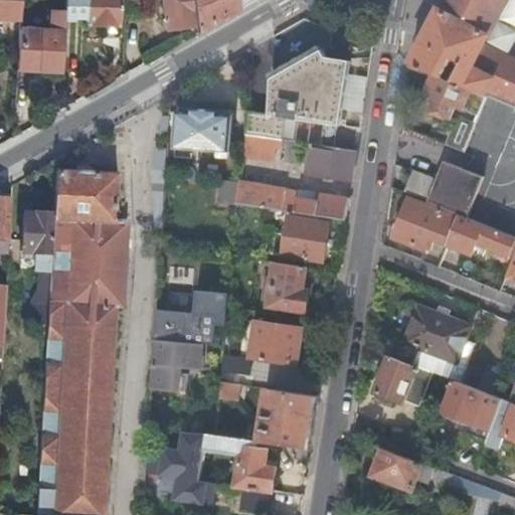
[(0,0),(0,25),(19,26),(20,14),(20,0),(0,0)]
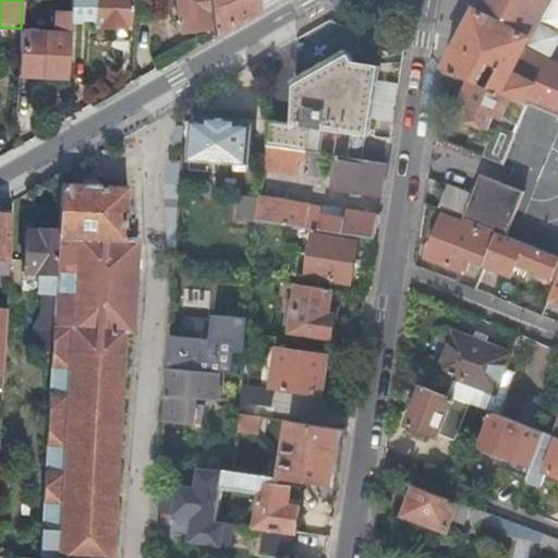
[(94,24),(130,26),(131,0),(71,0),(71,10),(70,19),(94,20),(94,24)]
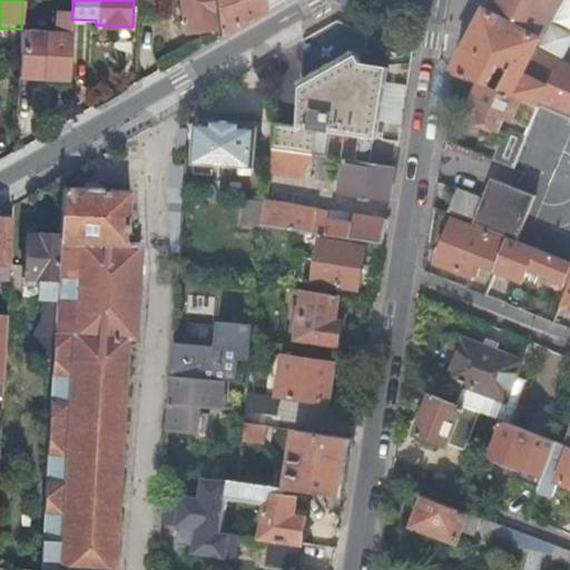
[(138,0),(138,11),(157,12),(157,0),(138,0)]
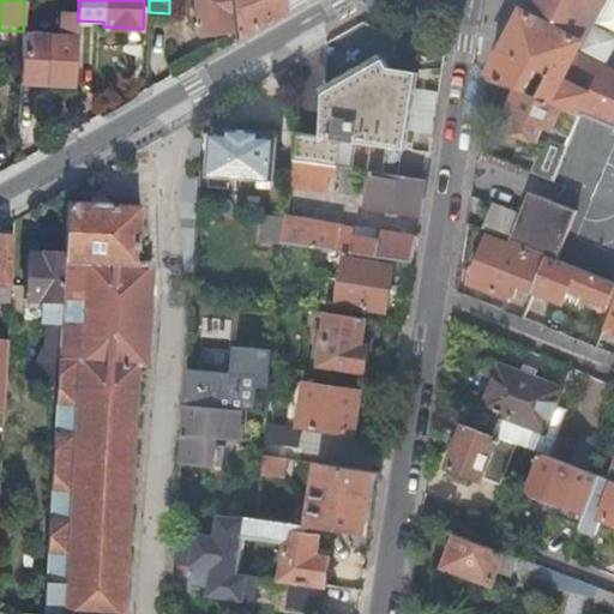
[(194,0),(198,32),(233,28),(228,0),(194,0)]
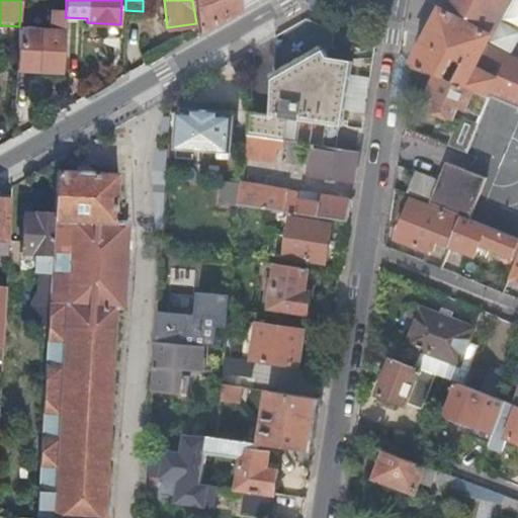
[(197,31),(251,0),(192,0),(196,23),(197,31)]
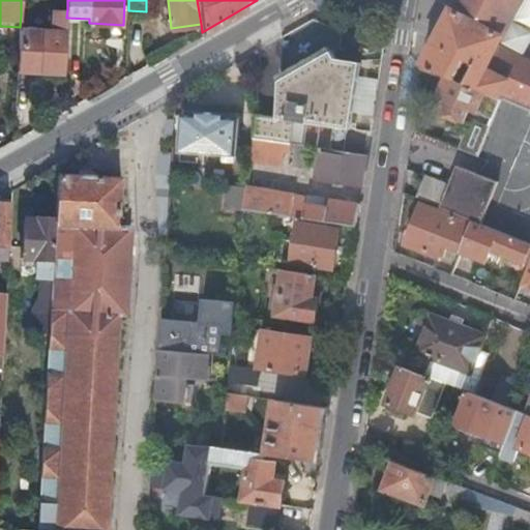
[(529,0),(457,0),(423,63),(503,96),(503,98),(529,109),(529,60),(521,57),(504,49),(508,39),(503,36),(522,0),(529,0)]
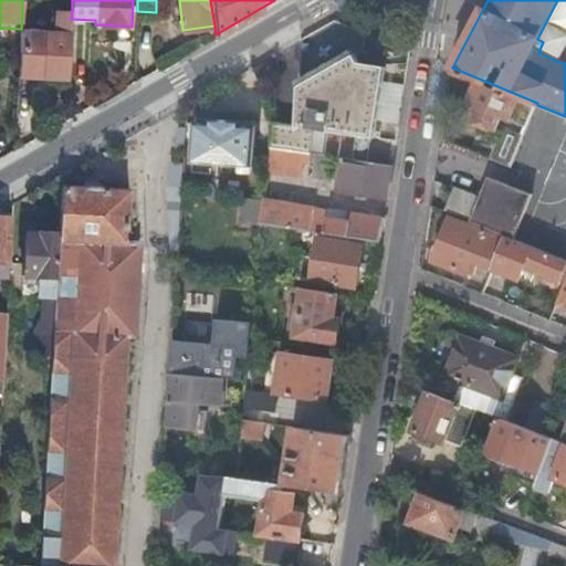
[(42,74),(66,75),(71,19),(72,10),(55,9),(55,17),(45,16),(22,16),(21,29),(19,73),(42,74)]
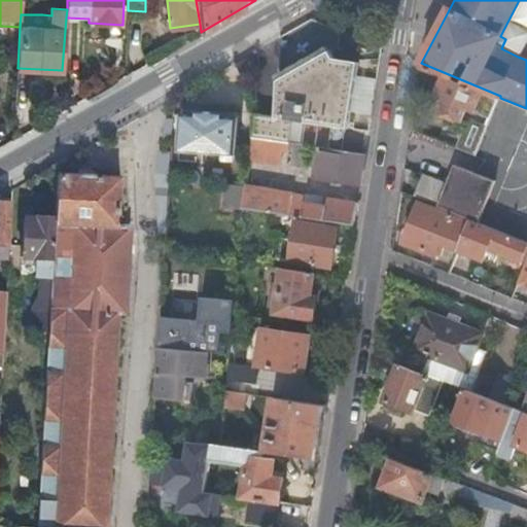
[(276,115),(253,113),(251,137),(253,138),(290,143),(293,120),(348,129),(359,63),(336,60),(330,51),(279,81),(276,115)]
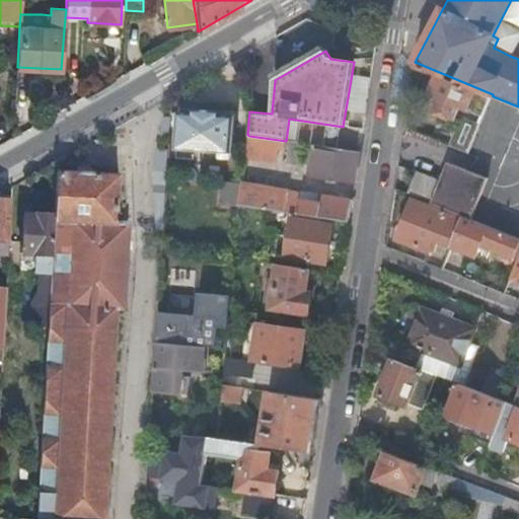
[(493,96),(438,74),(431,92),(439,96),(435,104),(457,114),(460,104),(485,115),(493,96)]
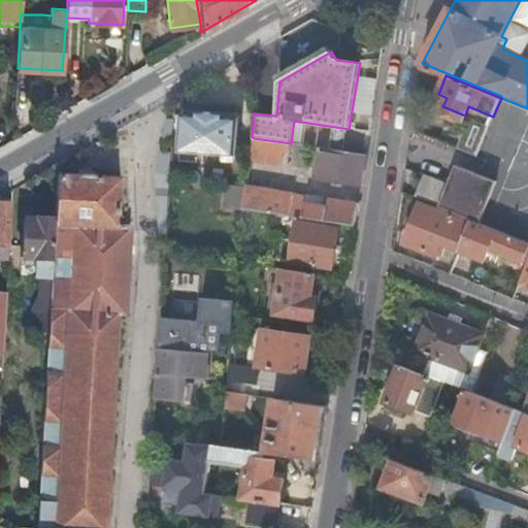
[(178,150),(236,155),(239,114),(183,109),(178,150)]
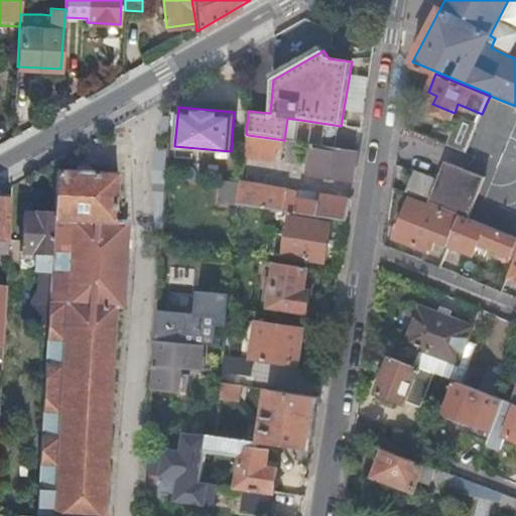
[(424,114),(416,131),(443,142),(450,125),(424,114)]
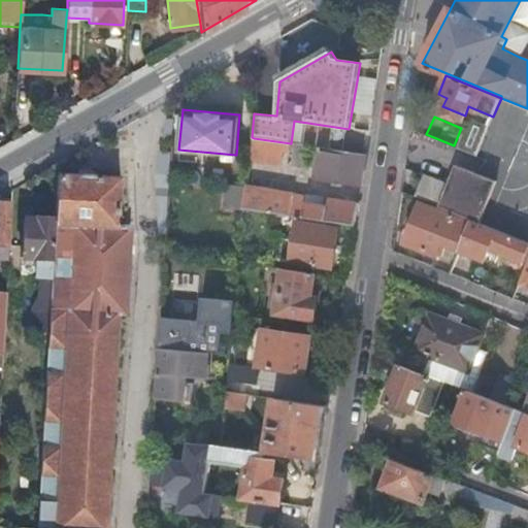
[(461,128),(454,145),(470,152),(477,135),(461,128)]
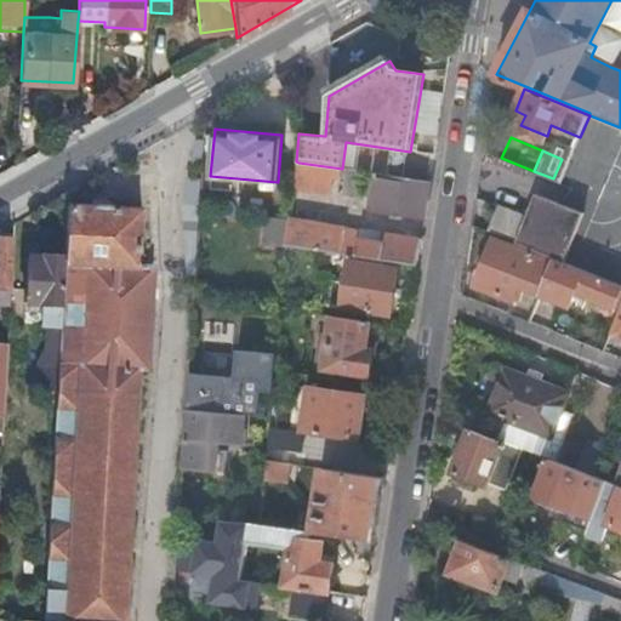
[(362,171),(342,169),(298,163),(295,187),(330,193),(332,178),(343,180),(341,194),(358,197),(362,171)]
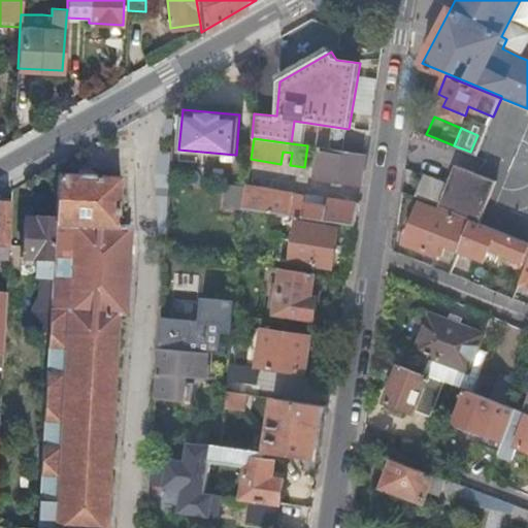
[(361,186),(366,155),(319,147),(314,178),(361,186)]
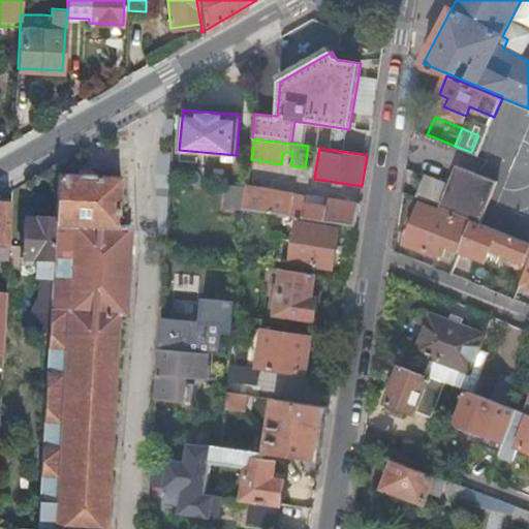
[(172,232),(172,151),(159,151),(159,232),(172,232)]
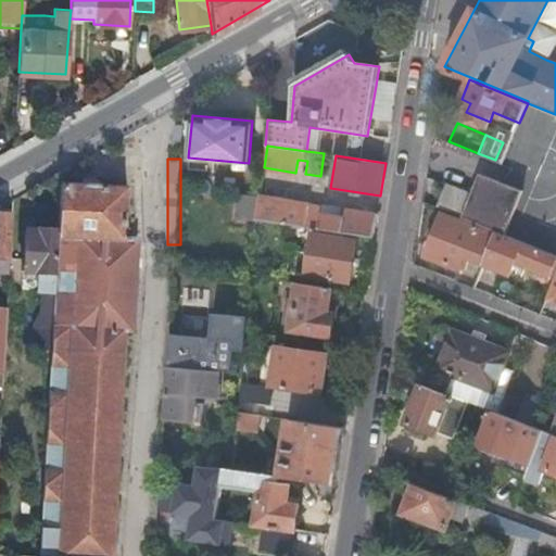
[(128,186),(68,182),(68,168),(61,172),(59,230),(52,351),(39,555),(112,555),(113,532),(112,531),(127,302),(135,302),(137,240),(131,240),(133,237),(125,236),(128,186)]
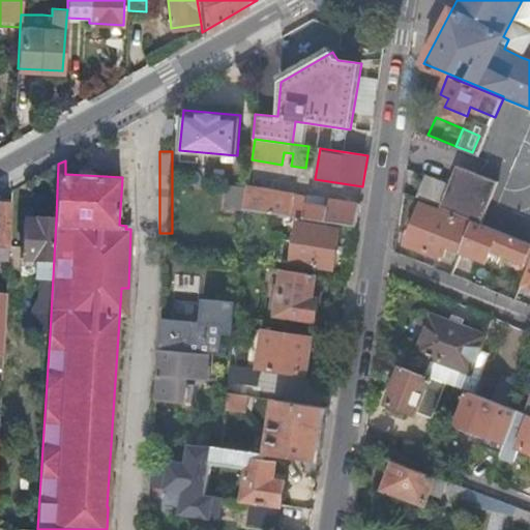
[(428,175),(418,197),(471,217),(482,223),(499,180),(475,171),(460,164),(450,184),(428,175)]
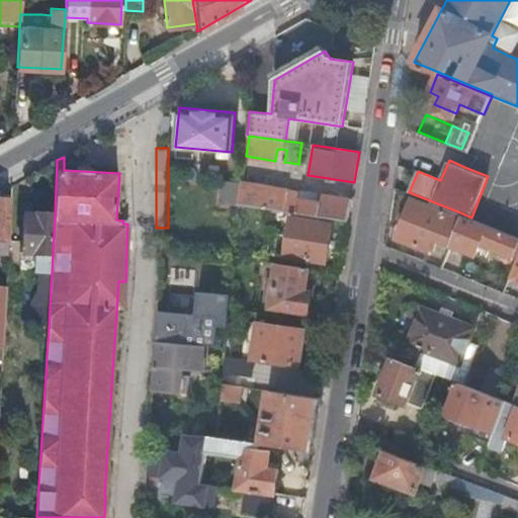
[(221,202),(240,204),(242,184),(223,182),(221,202)]
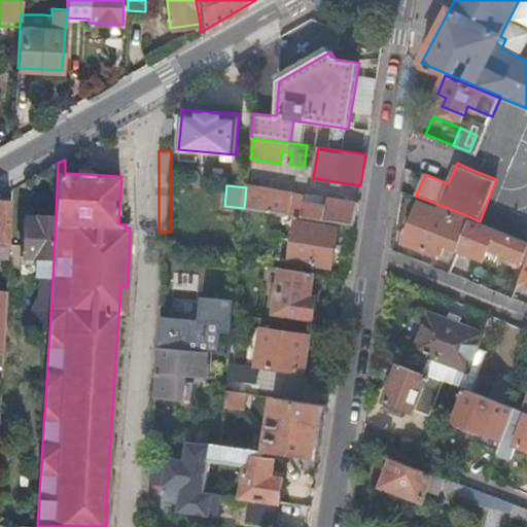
[(246,187),(244,208),(354,226),(358,203),(326,198),(326,199),(325,206),(306,203),(307,196),(246,187)]
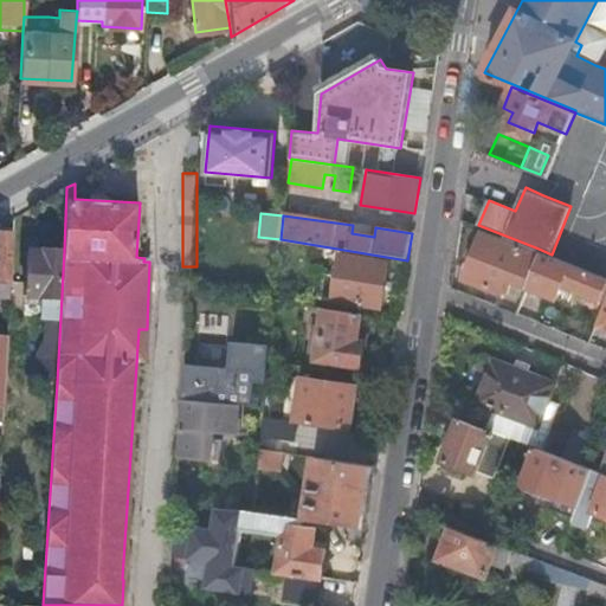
[(375,229),(353,225),(352,233),(374,237),(375,229)]
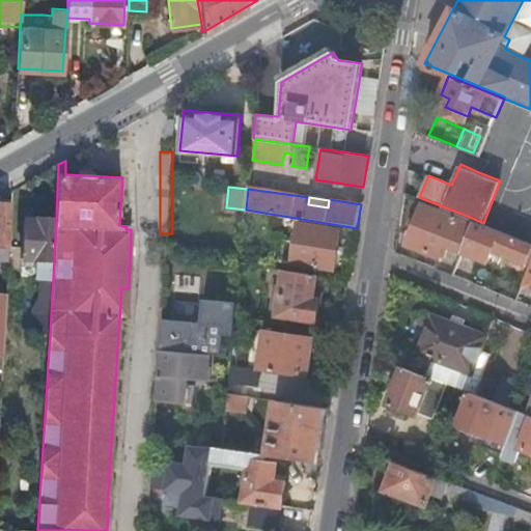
[(11,203),(0,202),(0,258),(8,259),(11,203)]
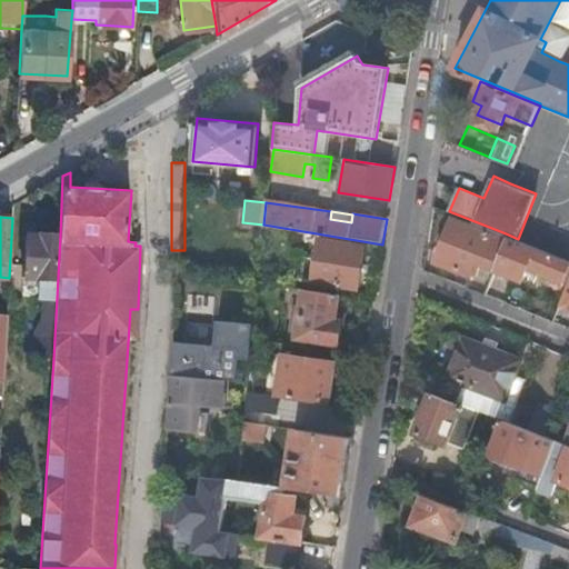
[(479,266),(491,270),(492,268),(503,238),(452,217),(436,261),(469,273),(469,272),(476,275),(479,266)]
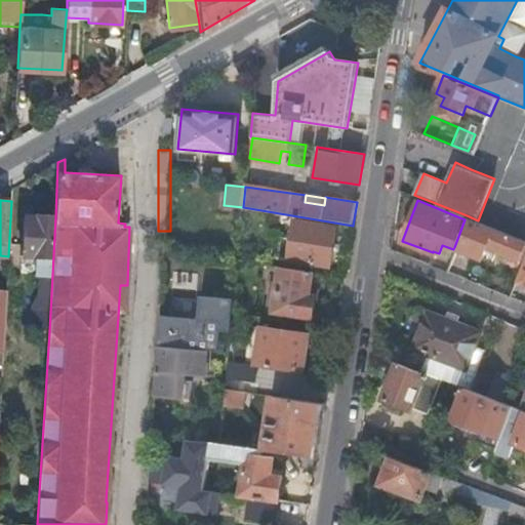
[(49,331),(55,217),(35,215),(35,218),(24,217),(22,255),(38,257),(37,275),(41,275),(39,293),(33,307),(31,330),(49,331)]
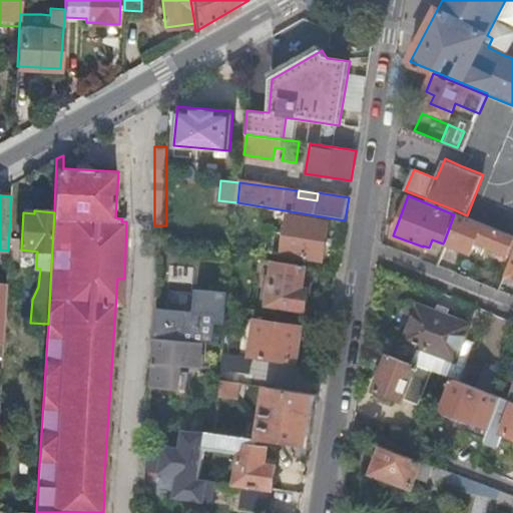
[(454,214),(444,241),(468,252),(473,241),(507,255),(512,238),(512,233),(467,215),(456,210),(454,214)]
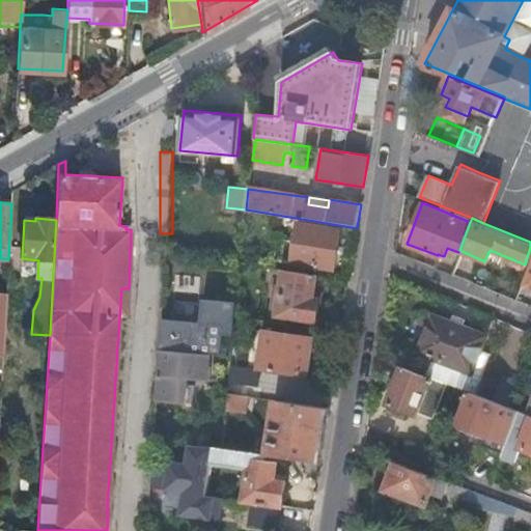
[(334,271),(340,230),(300,223),(292,263),(334,271)]
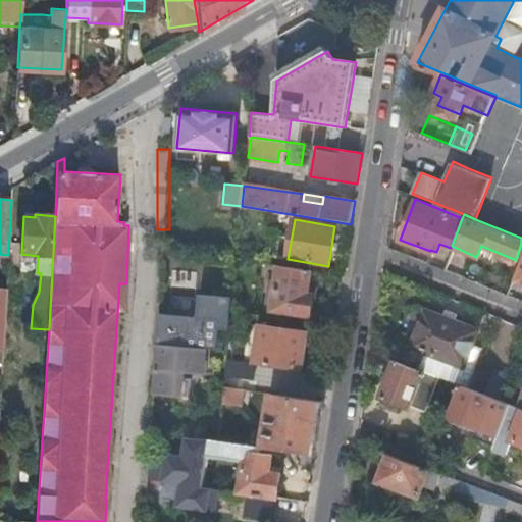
[(521,256),(517,269),(513,279),(521,282),(521,256)]
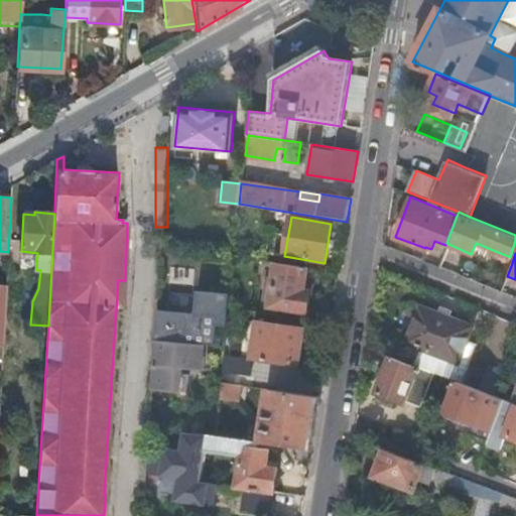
[(308,267),(277,262),(270,306),(306,312),(309,292),(304,291),(308,267)]
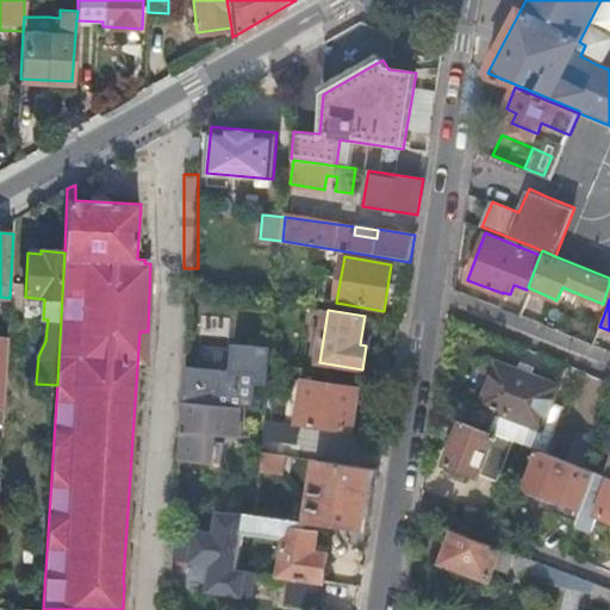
[(7,336),(7,337),(6,356),(22,358),(23,337),(7,336)]
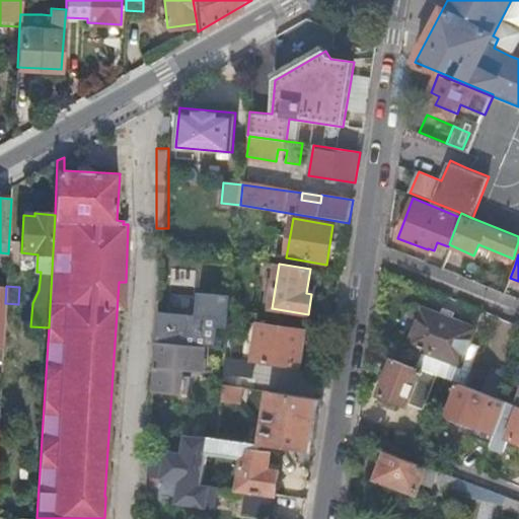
[(158,312),(156,342),(206,347),(217,348),(218,326),(229,328),(232,295),(200,291),(198,313),(158,312)]
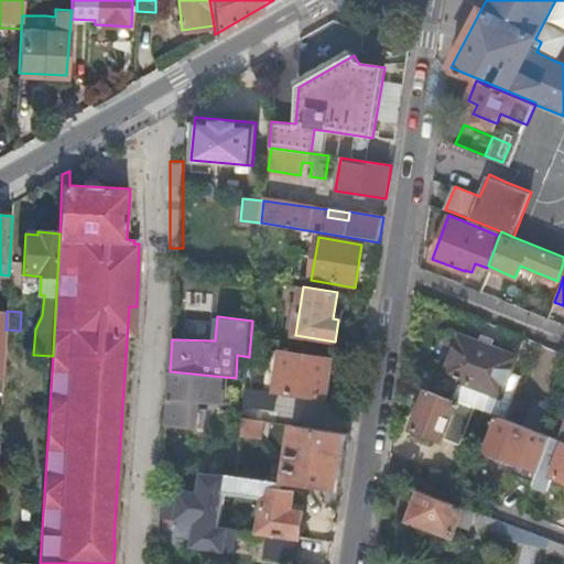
[(510,399),(514,388),(520,375),(509,370),(514,356),(458,335),(448,361),(443,373),(461,380),(454,399),(476,407),(499,416),(503,418),(510,399)]
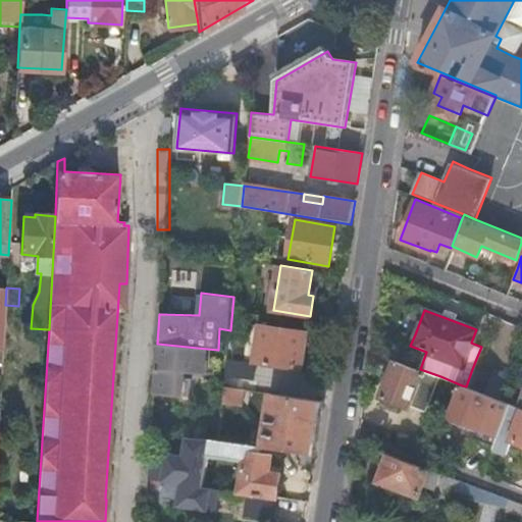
[(256,361),(262,324),(250,322),(243,359),(256,361)]
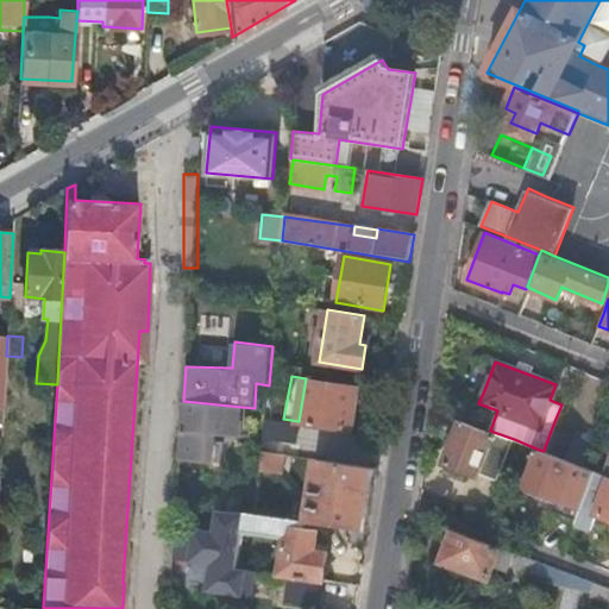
[(359,387),(306,378),(299,421),(353,429),(359,387)]
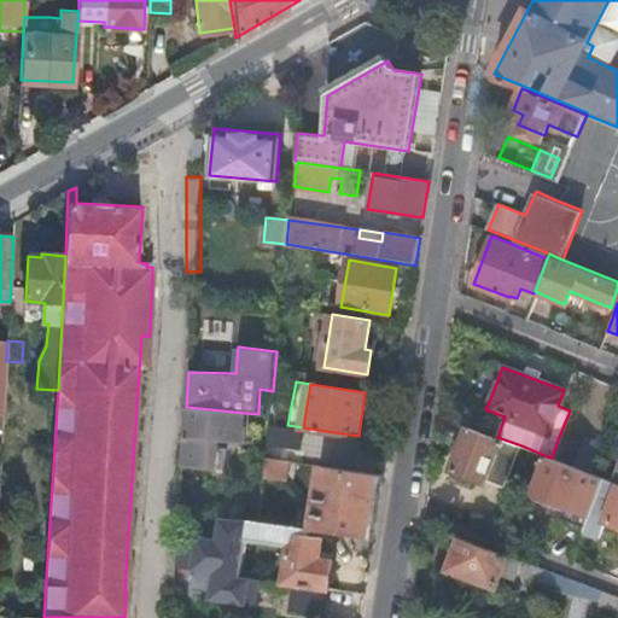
[(186,407),(182,466),(222,470),(225,448),(215,447),(216,439),(242,443),(243,438),(245,413),(186,407)]
